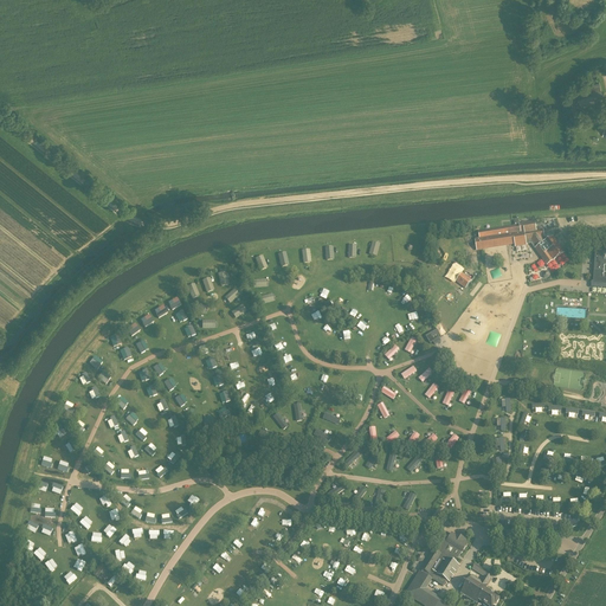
[(519,224),(520,226),(521,233),(524,233),(536,231),(535,221),(519,224)]
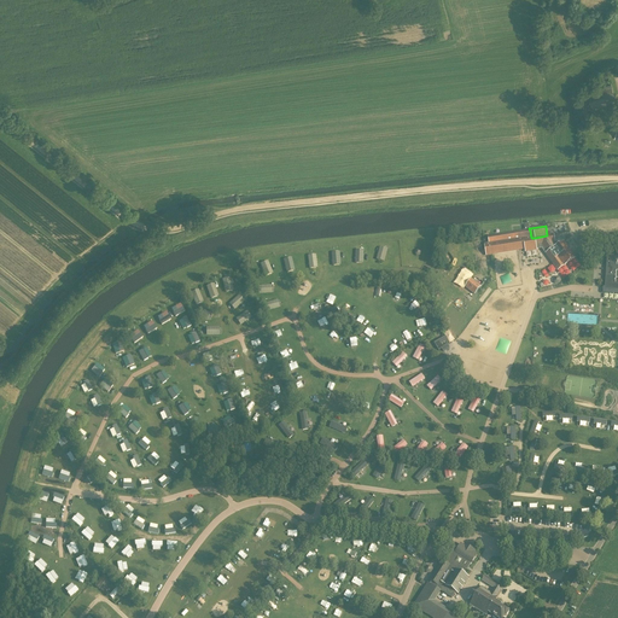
[(541,248),(546,255),(547,254),(542,245),(541,245),(541,240),(548,239),(547,235),(535,238),(531,238),(530,231),(488,237),(489,244),(484,245),(487,256),(524,250),(525,252),(537,250),(536,249),(541,248)]
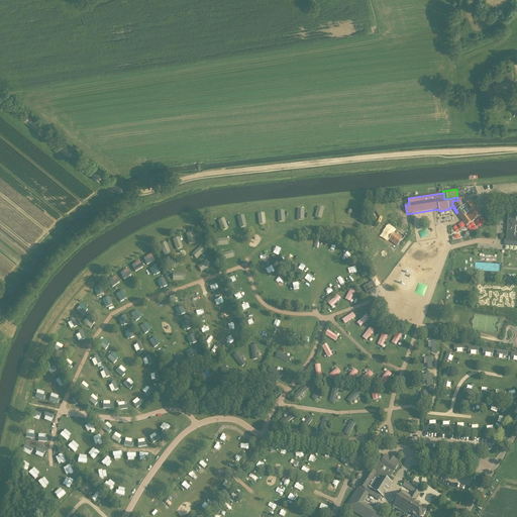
[(457,212),(456,213),(467,227),(474,221),(482,216),(472,202),(466,206),(463,203),(464,203),(463,196),(457,197),(458,200),(452,201),(452,205),(453,205),(457,212)]
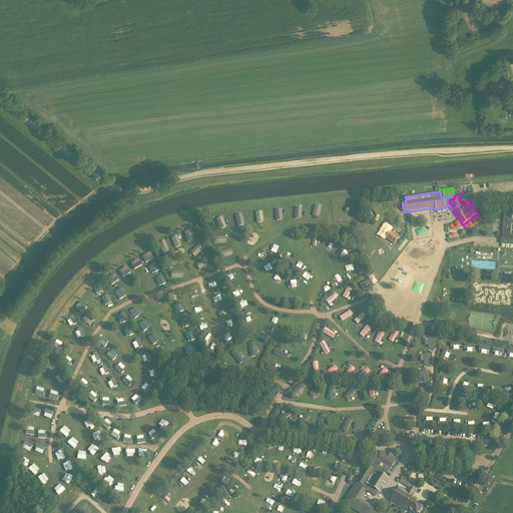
[(316,204),(313,215),(320,217),(323,206),(316,204)]
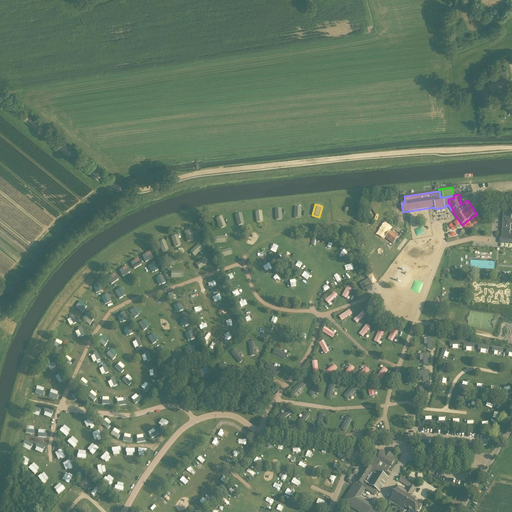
[(511,243),(511,214),(503,214),(502,219),(503,219),(502,232),(501,238),(500,238),(500,239),(501,239),(501,241),(501,242),(499,242),(499,243),(511,243)]
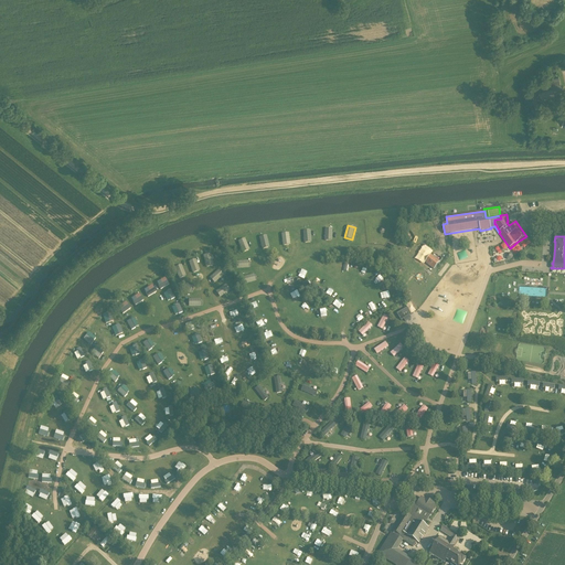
[(243,253),(249,249),(245,238),(238,242),(243,253)]
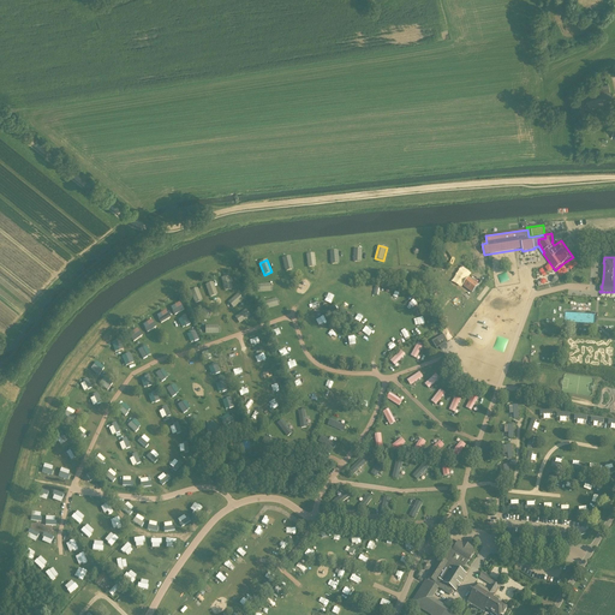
[(222,278),(224,291),(232,290),(231,276),(222,278)]
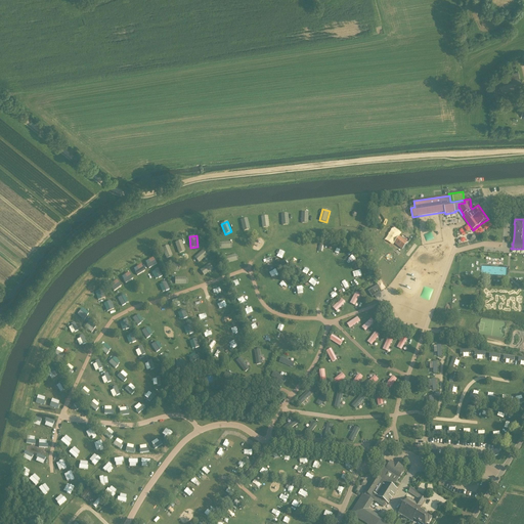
[(399,236),(394,244),(402,250),(408,243),(399,236)]
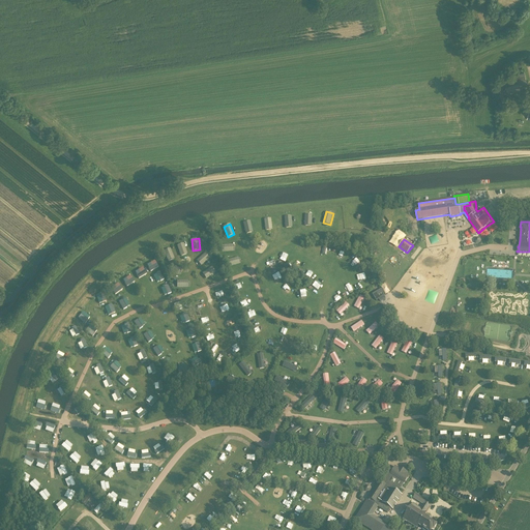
[(177,245),(181,257),(187,254),(184,243),(177,245)]
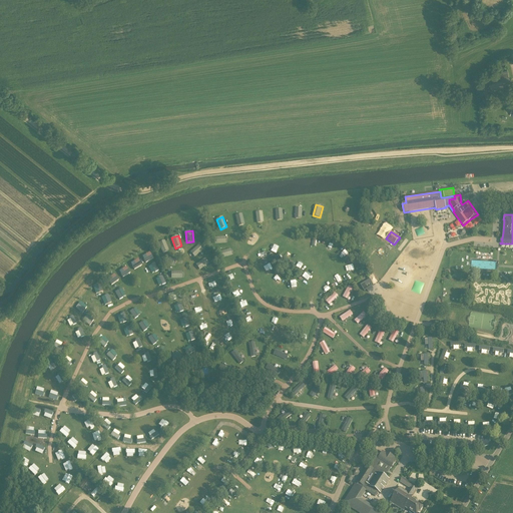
[(165,240),(158,242),(163,253),(169,250),(165,240)]
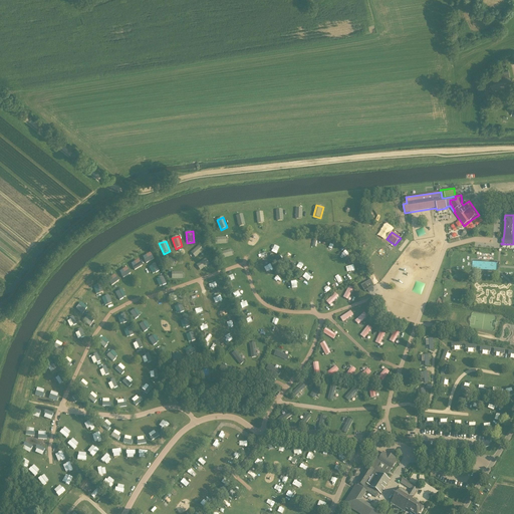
[(195,258),(204,250),(199,245),(191,253),(195,258)]
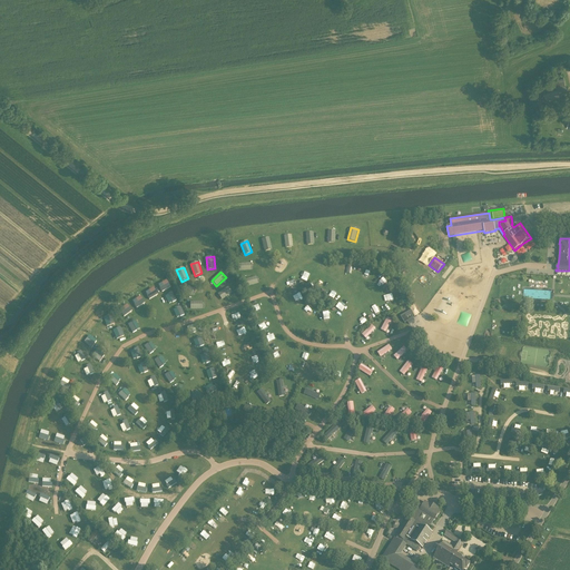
[(246,287),(258,284),(256,276),(244,279),(246,287)]
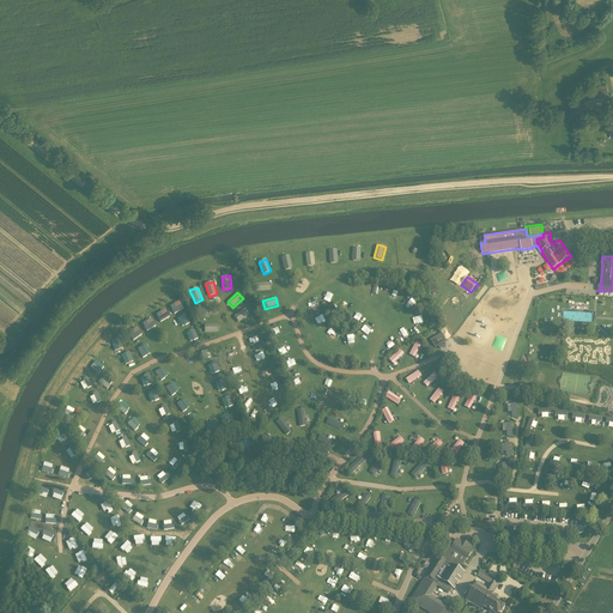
[(175,314),(183,309),(180,302),(170,307),(175,314)]
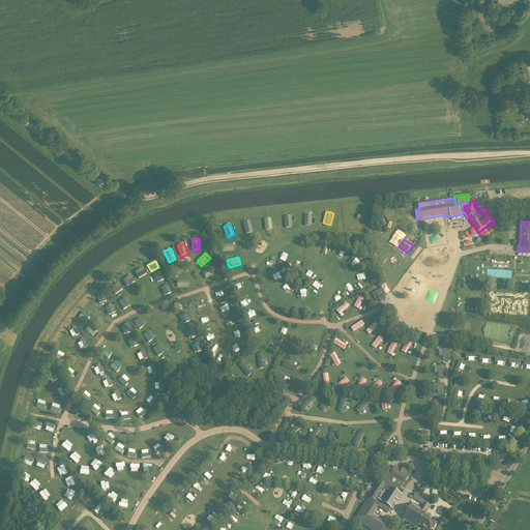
[(136,272),(139,278),(147,274),(143,267),(136,272)]
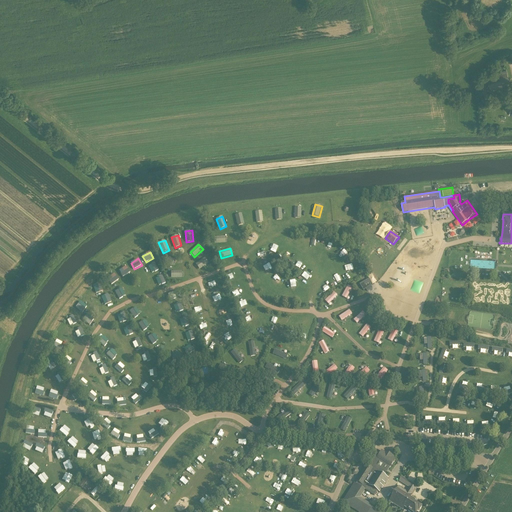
[(195,264),(199,270),(209,263),(205,258),(195,264)]
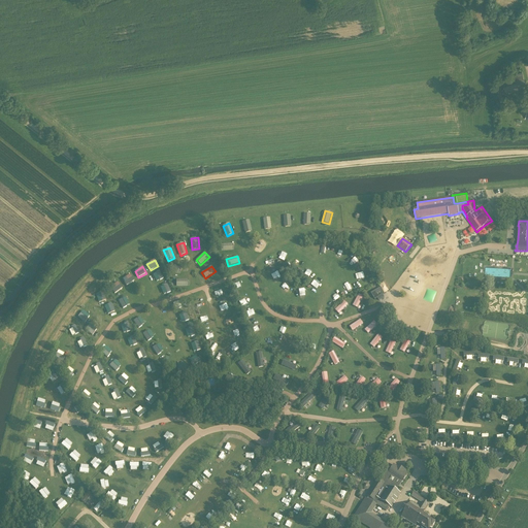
[(153,274),(157,282),(163,278),(160,271),(153,274)]
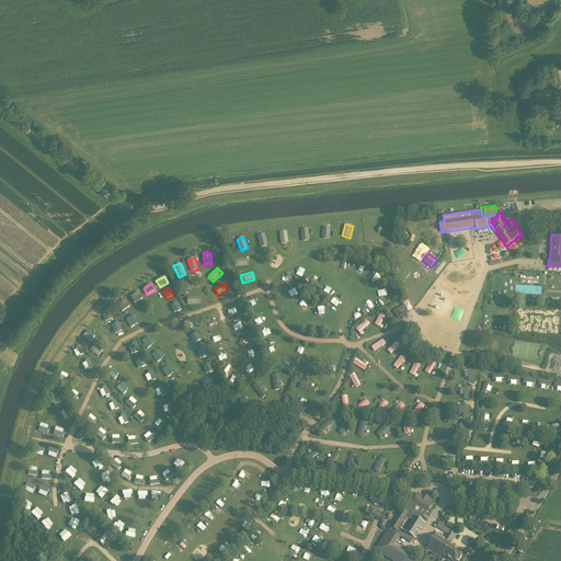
[(130,296),(135,304),(142,298),(139,292),(130,296)]
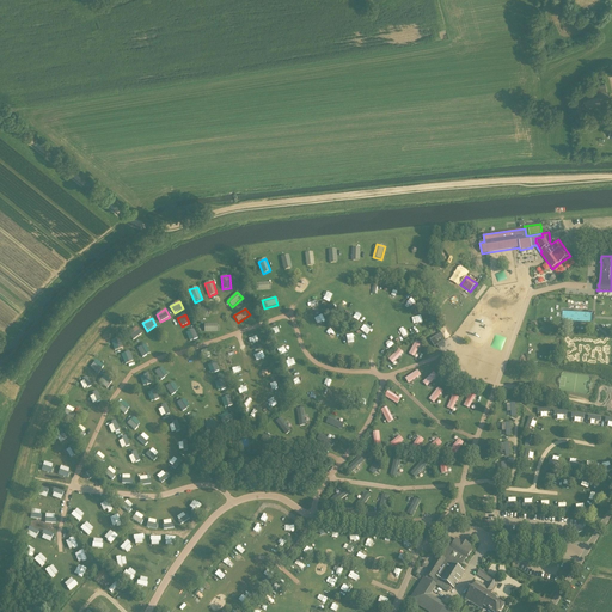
[(134,341),(142,334),(138,326),(128,334),(134,341)]
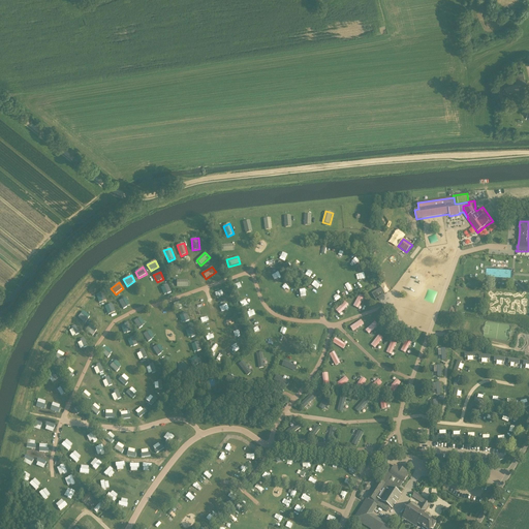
[(385,294),(381,288),(372,293),(375,301),(378,299),(379,301),(380,301),(384,298),(383,296),(385,294)]
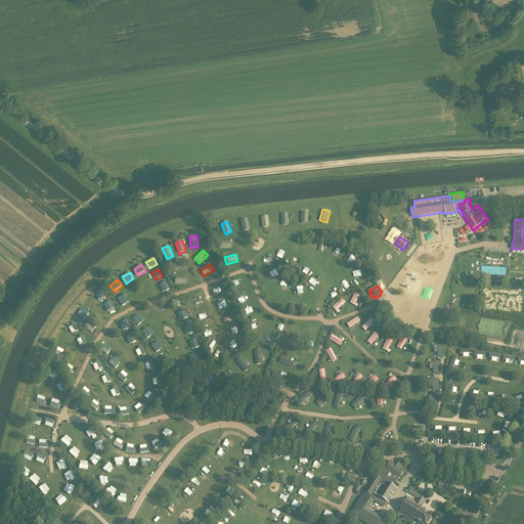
[(350,303),(355,306),(361,294),(356,292),(350,303)]
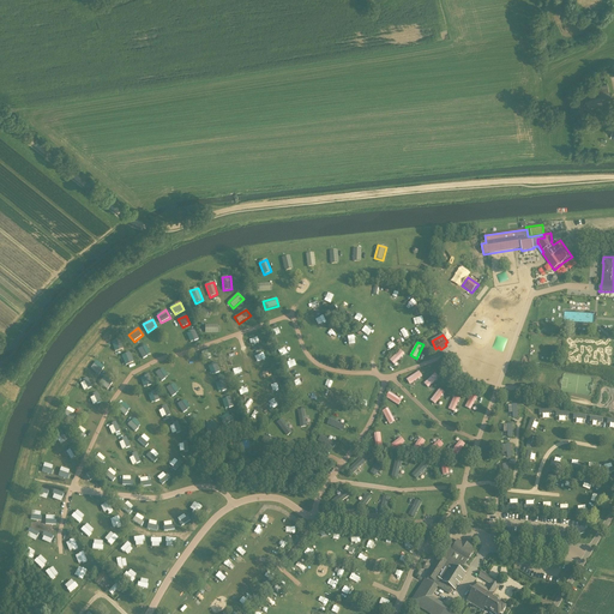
[(139,349),(143,357),(151,354),(146,345),(139,349)]
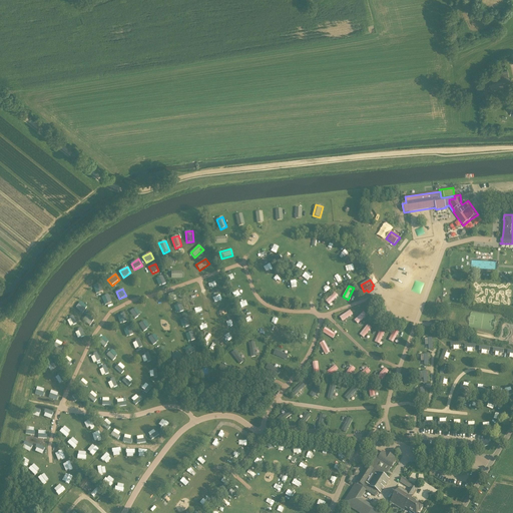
[(336,293),(327,302),(330,305),(339,296),(336,293)]
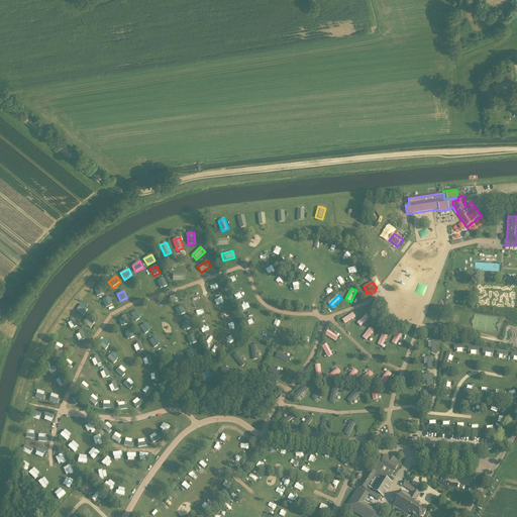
[(102,299),(106,308),(113,304),(109,296),(102,299)]
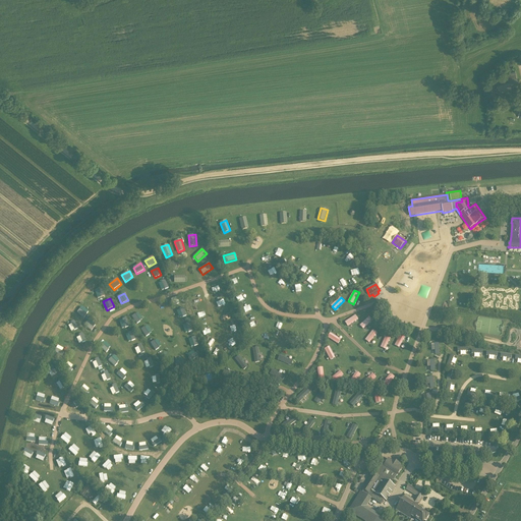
[(77,311),(84,317),(89,311),(81,306),(77,311)]
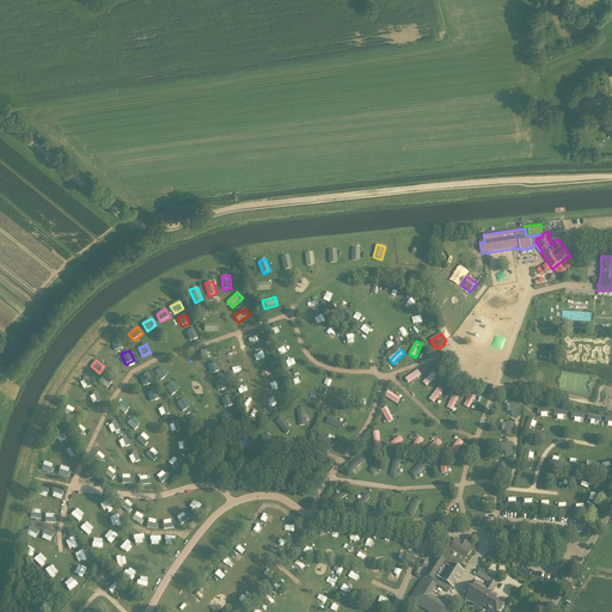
[(155,371),(160,380),(169,375),(163,367),(155,371)]
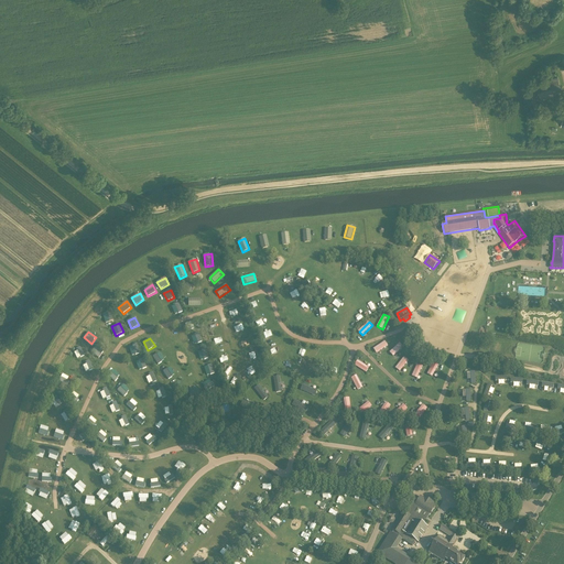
[(386,342),(373,347),(376,353),(389,347),(386,342)]
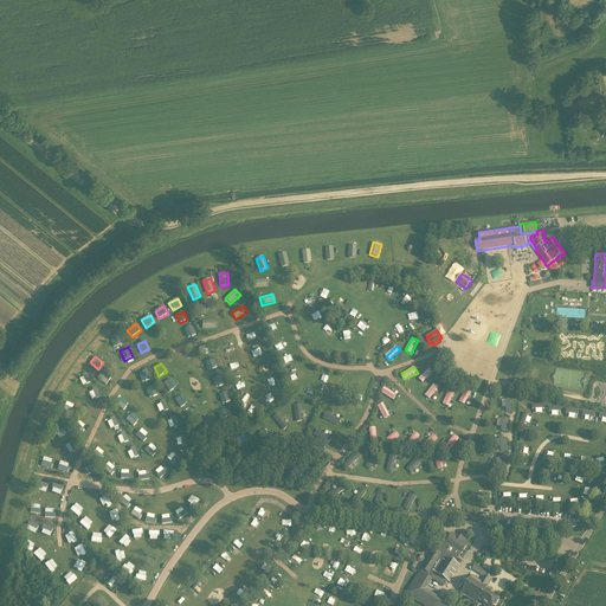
[(423,384),(434,373),(430,368),(419,379),(423,384)]
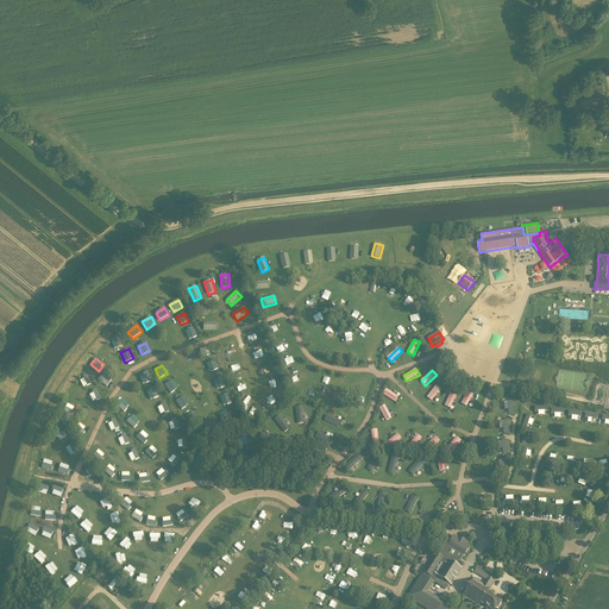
[(139,374),(142,384),(150,382),(149,372),(139,374)]
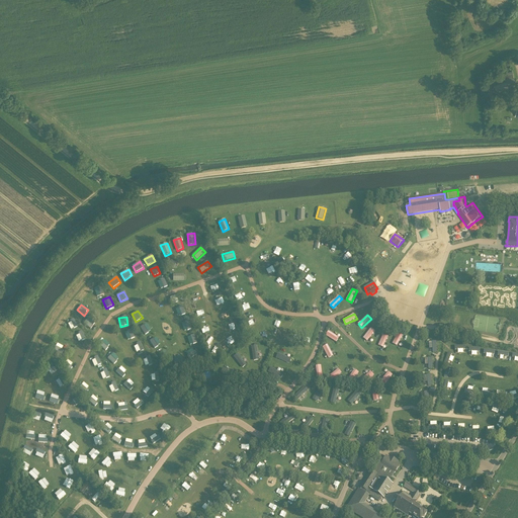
[(88,318),(84,323),(90,328),(95,323),(88,318)]
